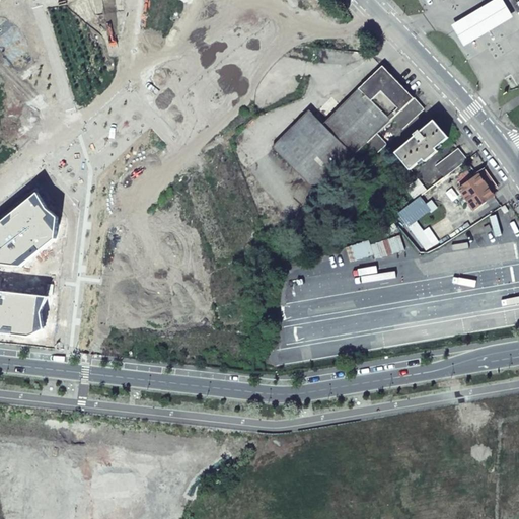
[(494,0),(464,18),(452,25),(464,47),(476,40),(513,17),(503,0),(494,0)]
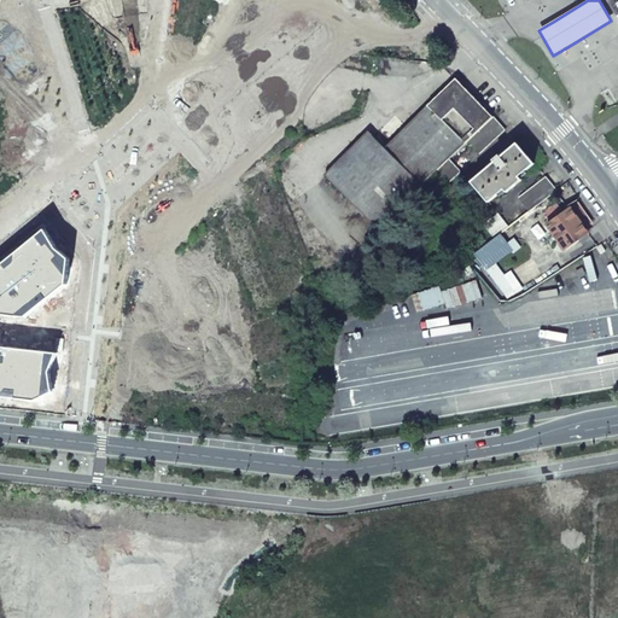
[(368,132),(324,175),(378,229),(437,173),(449,159),(468,141),(493,117),(467,91),(456,79),(385,149),(368,132)]
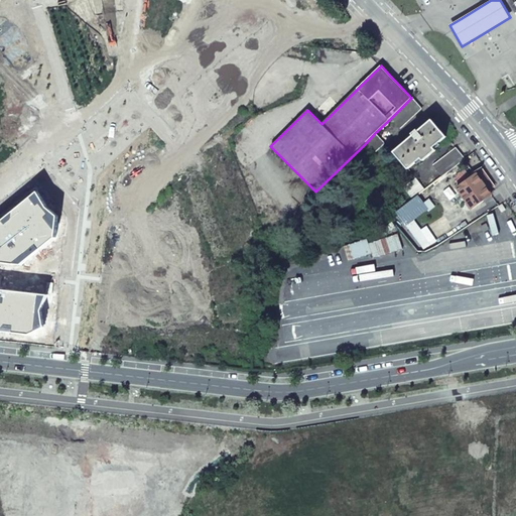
[(411,98),(391,118),(401,128),(422,109),(411,98)]
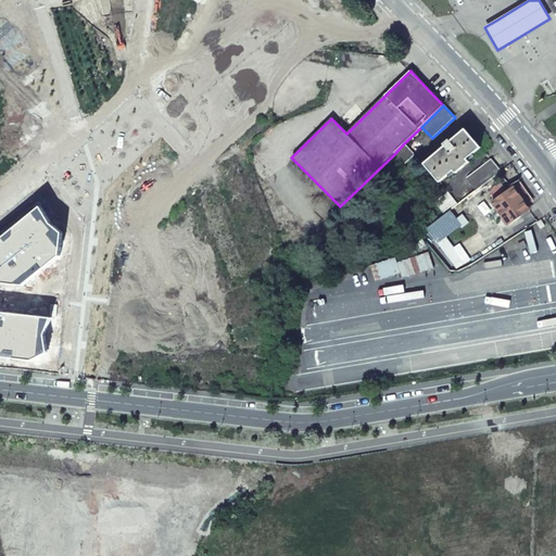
[(446,146),(424,164),(440,182),(454,171),(456,174),(469,162),(467,160),(481,148),(466,129),(446,146)]
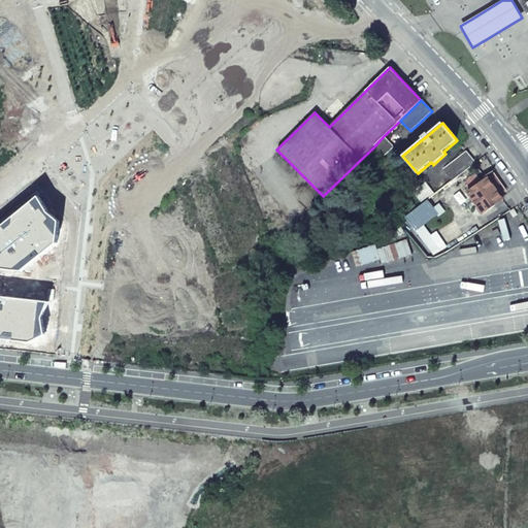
[(393,147),(384,136),(373,147),(383,157),(393,147)]
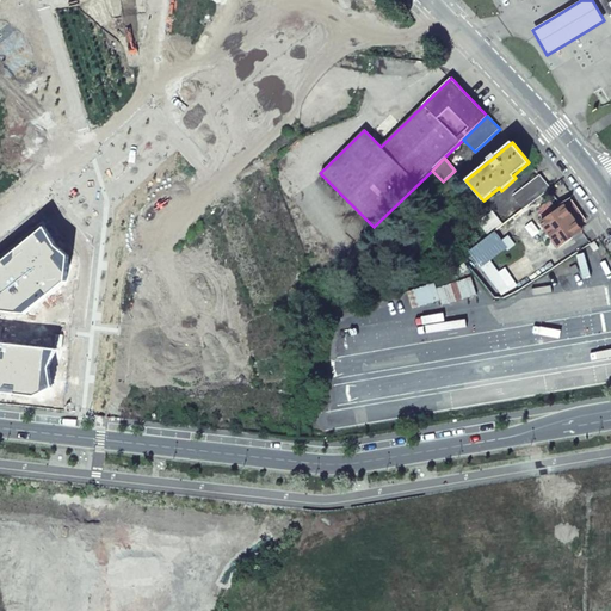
[(539,176),(513,196),(523,209),(551,189),(539,176)]
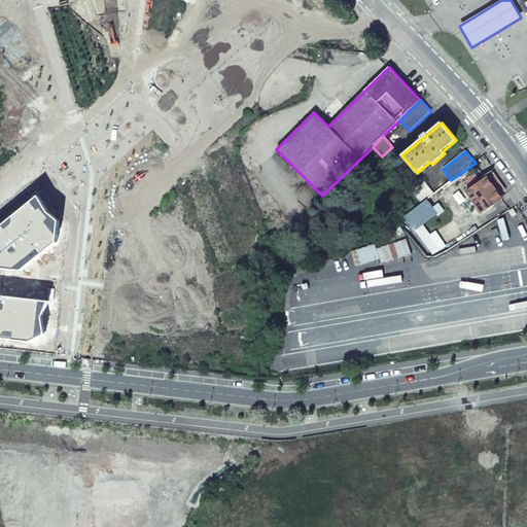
[(486,177),(498,195),(505,190),(503,186),(493,173),(486,177)]
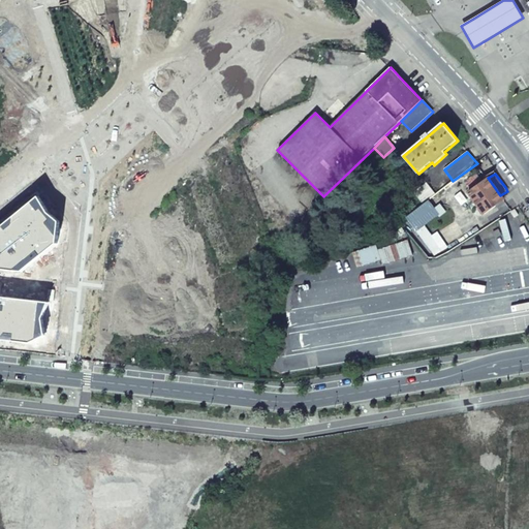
[(500,195),(488,178),(468,192),(485,215),(504,200),(502,198),(500,195)]
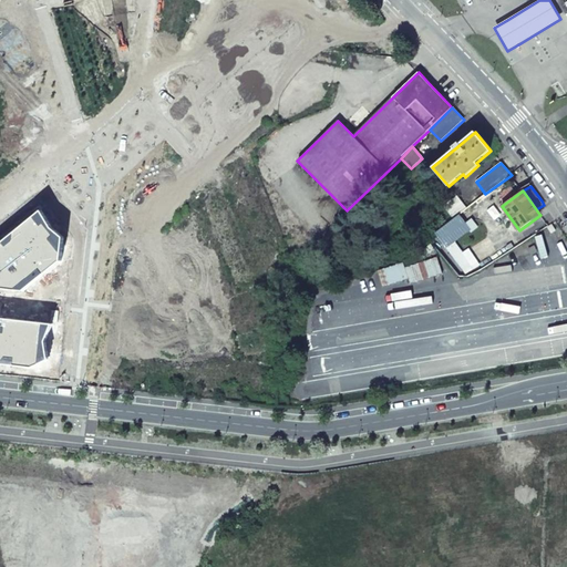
[(457,196),(444,206),(453,219),(459,215),(466,208),(457,196)]
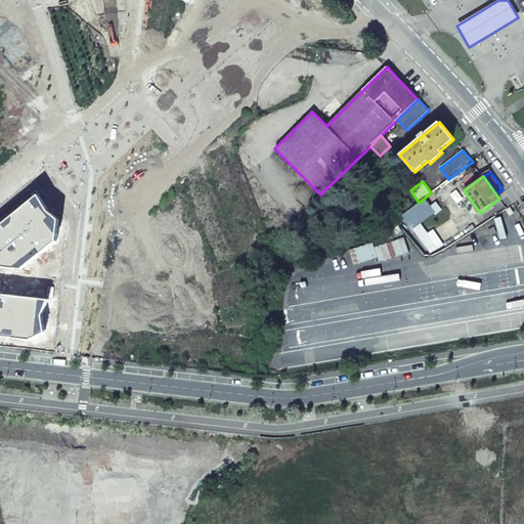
[(48,212),(39,193),(0,225),(0,264),(2,267),(20,269),(56,241),(59,219),(48,212)]
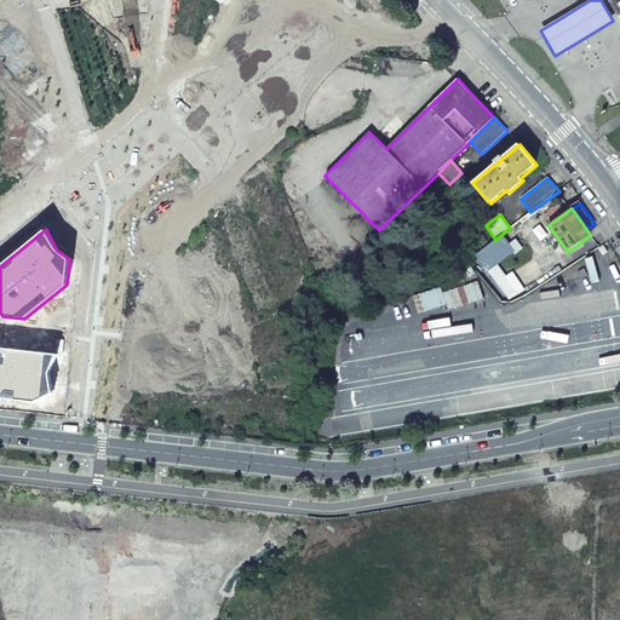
[(495,240),(477,253),(489,269),(514,251),(515,253),(522,248),(517,241),(510,246),(501,235),(495,240)]
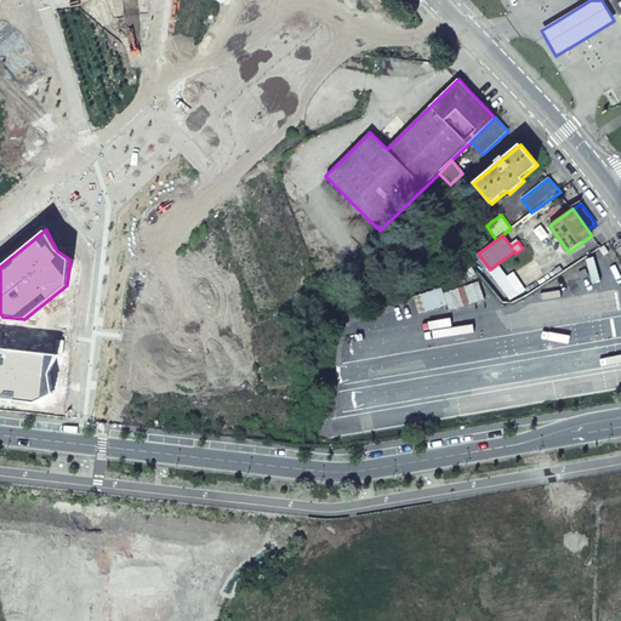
[(449,311),(485,298),(479,280),(443,292),(442,286),(414,296),(420,313),(448,305),(449,311)]
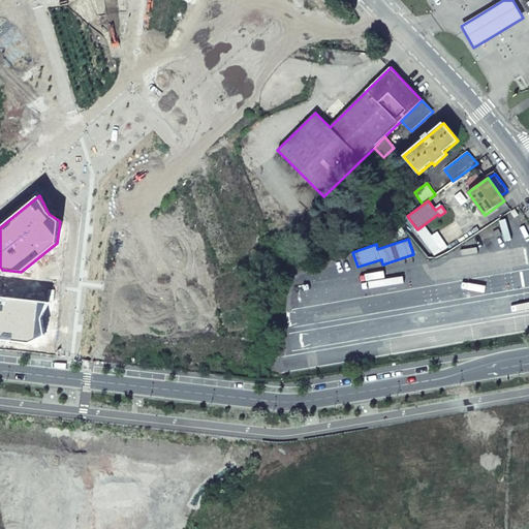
[(0,340),(29,343),(44,336),(42,318),(50,302),(0,296),(0,340)]
